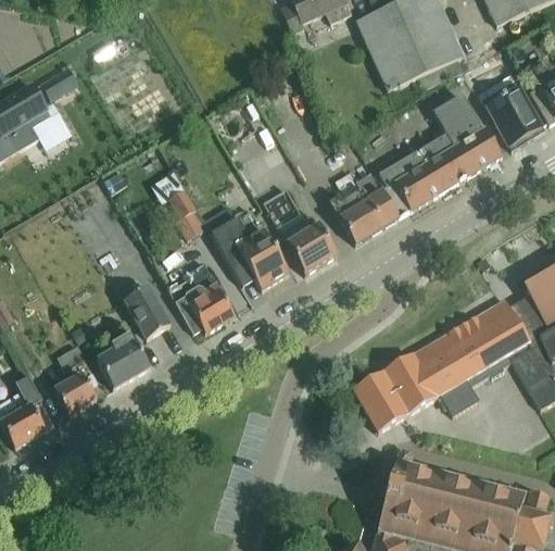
[(331,22),(351,13),(344,0),(292,0),(293,2),(280,8),(292,34),(304,28),(303,24),(328,13),(331,22)]
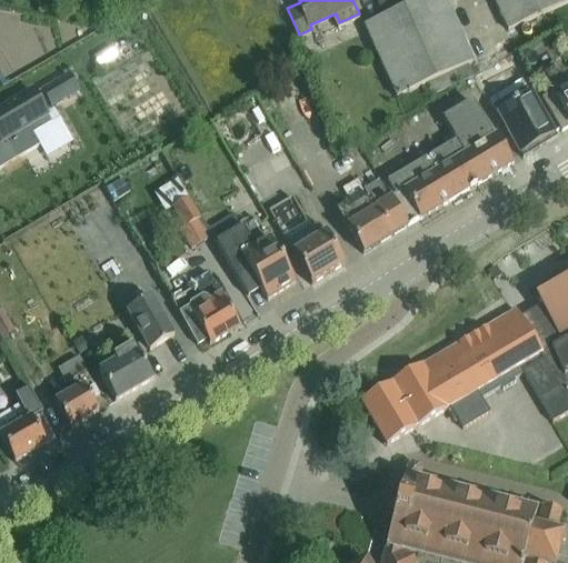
[(377,0),(384,13),(365,22),(397,92),(474,58),(447,0),(377,0)]
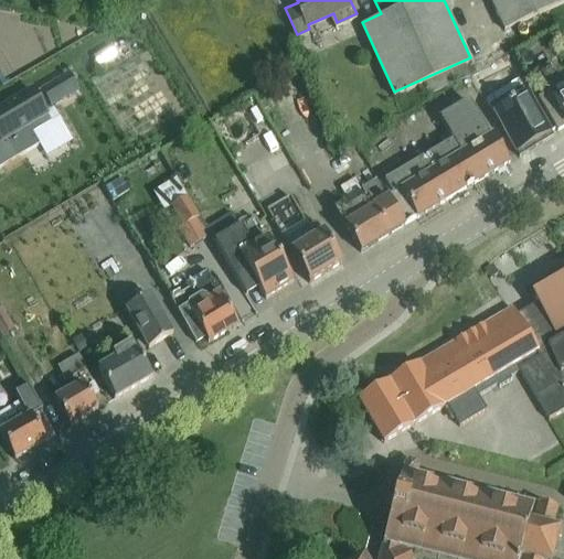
[(492,0),(504,25),(559,0),(492,0)]
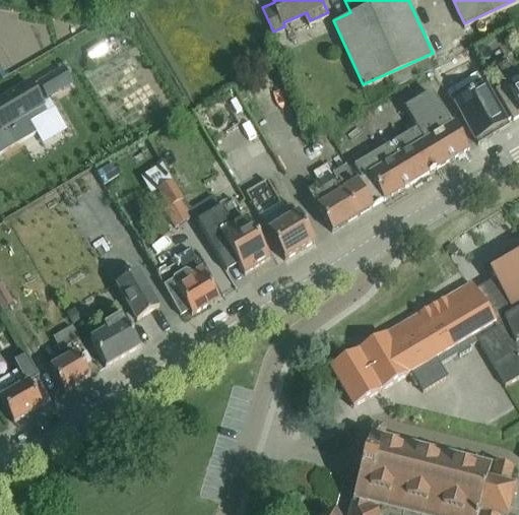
[(0,148),(37,127),(30,117),(48,107),(29,77),(0,94),(0,148)]
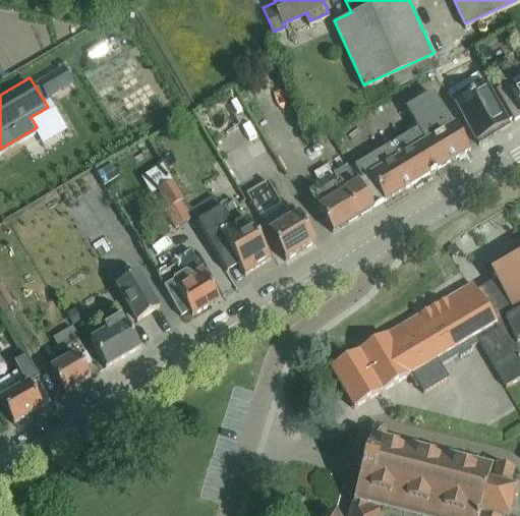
[(519,82),(512,88),(507,79),(496,87),(514,117),(519,113),(519,82)]
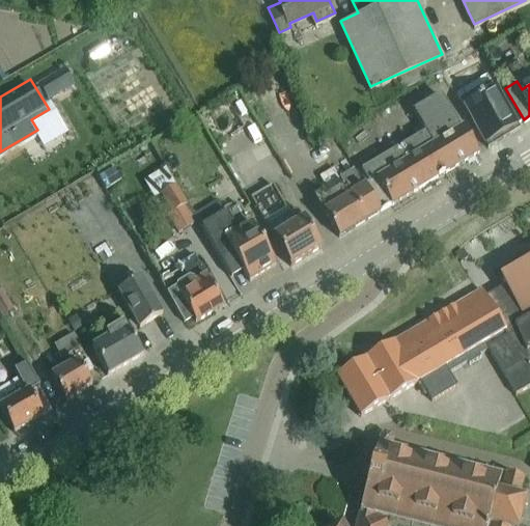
[(252,82),(242,86),(249,102),(258,98),(252,82)]
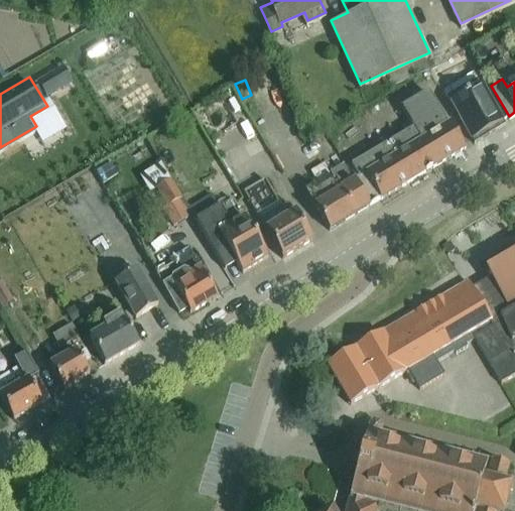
[(475,139),(506,121),(482,81),(451,99),(475,139)]
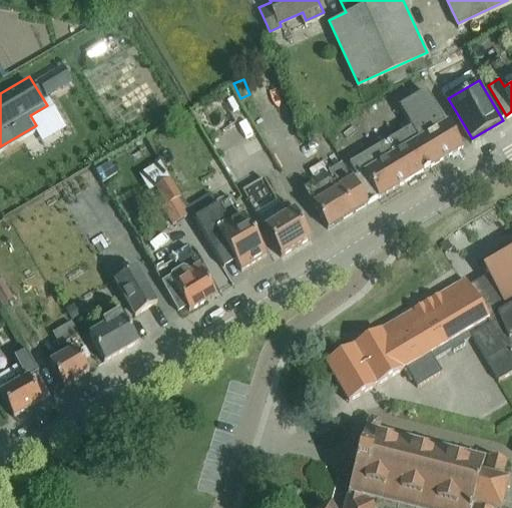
[(461,145),(463,144),(453,127),(448,118),(446,119),(427,88),(401,103),(412,123),(399,131),(350,161),(357,172),(352,175),(367,201),(368,200),(379,193),(379,194),(381,193),(461,144),(461,145)]
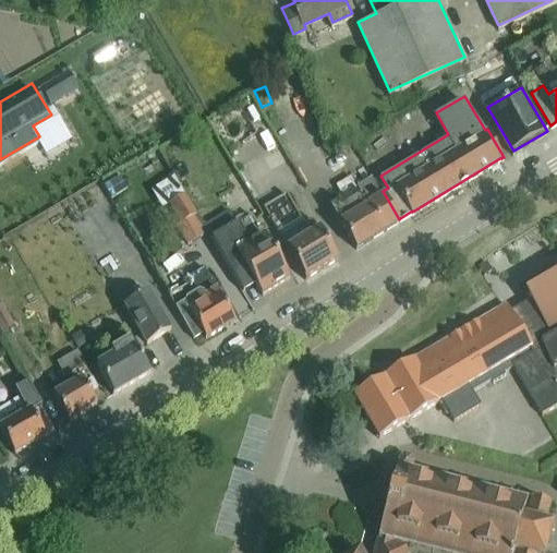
[(336,131),(348,124),(341,111),(329,118),(336,131)]
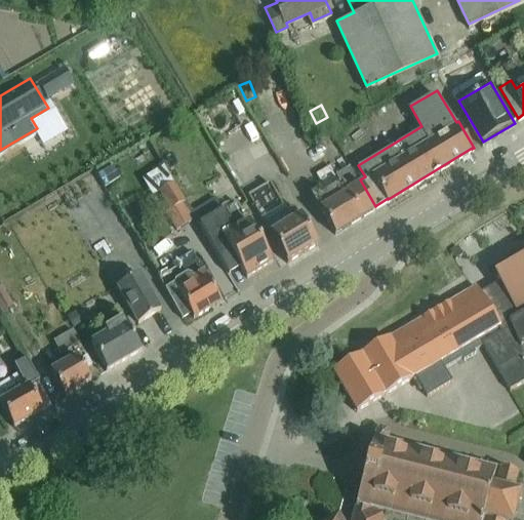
[(349,158),(360,154),(353,133),(341,137),(349,158)]
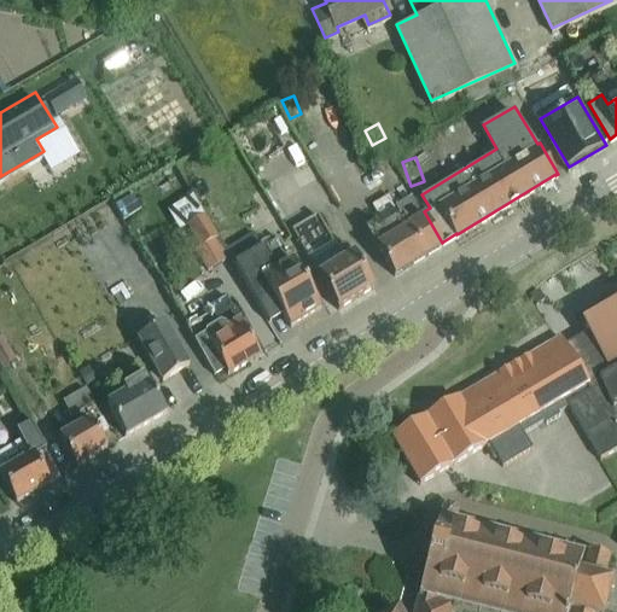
[(442,243),(424,211),(412,192),(397,202),(401,210),(379,223),(376,219),(367,225),(395,270),(442,243)]
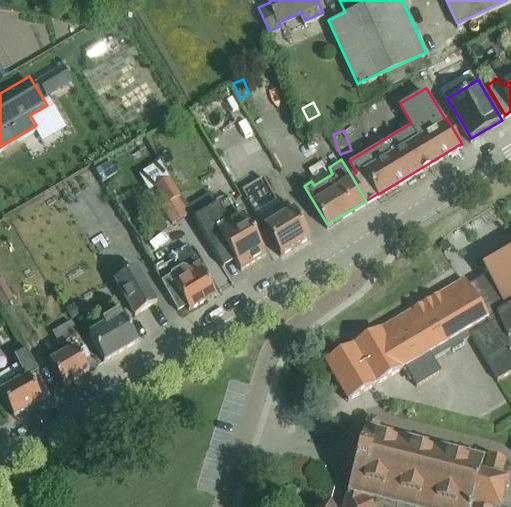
[(242,187),(281,252),(310,235),(288,199),(281,203),(264,174),(242,187)]
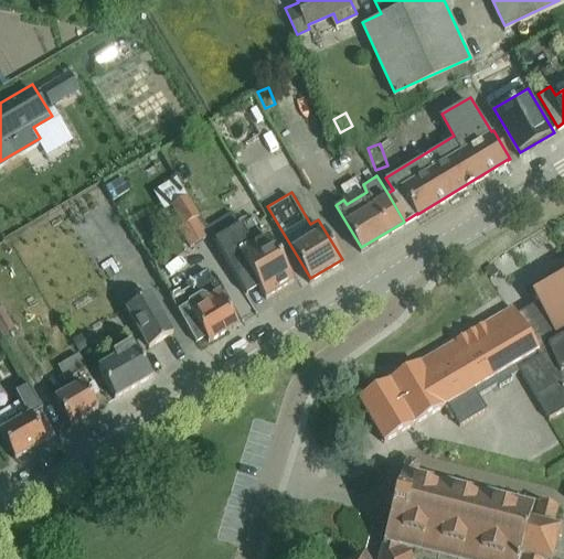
[(200,213),(189,193),(172,203),(182,222),(179,224),(191,244),(209,233),(198,215),(200,213)]
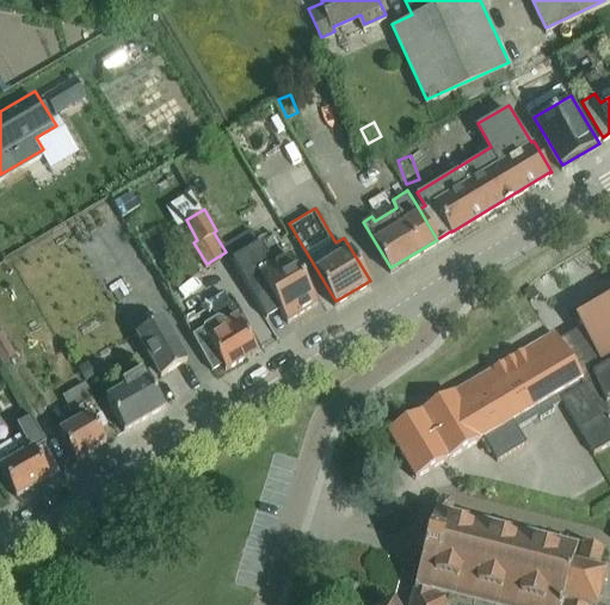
[(318,300),(290,254),(276,230),(262,240),(233,257),(267,314),(270,313),(265,307),(277,300),(288,318),(318,300)]
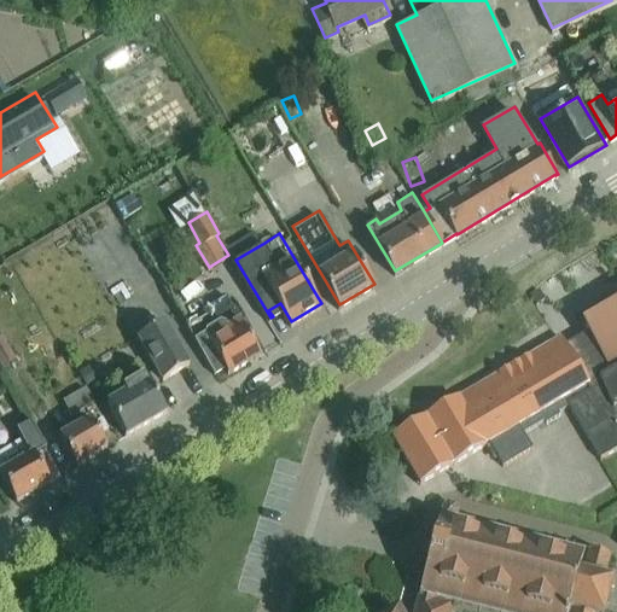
[(234,304),(227,291),(204,306),(208,310),(187,324),(199,343),(214,368),(225,362),(230,369),(261,350),(240,316),(246,313),(239,301),(234,304)]
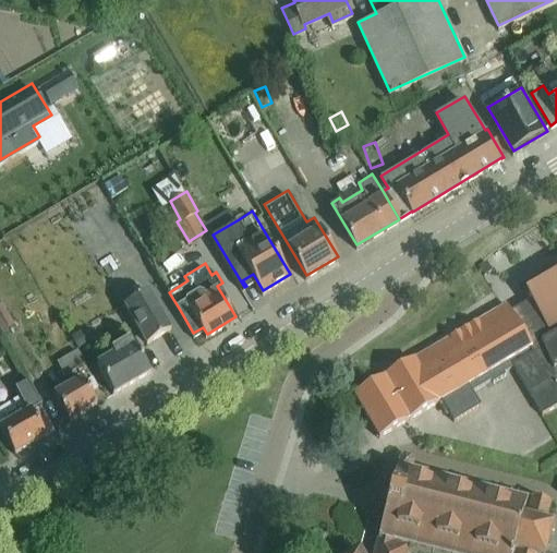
[(556,271),(527,289),(531,297),(521,302),(523,307),(527,304),(529,309),(540,332),(529,338),(532,344),(511,356),(443,397),(455,418),(482,401),(473,387),(493,375),(494,379),(506,371),(504,369),(513,363),(543,411),(556,403),(556,271)]
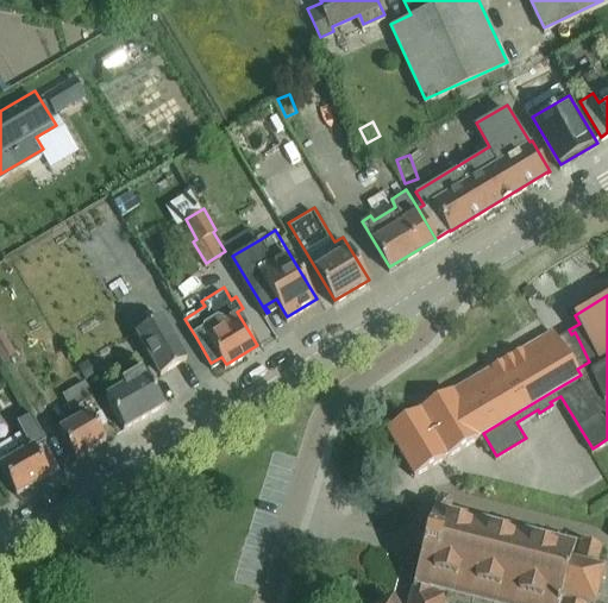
[(161,371),(187,355),(162,314),(136,330),(161,371)]
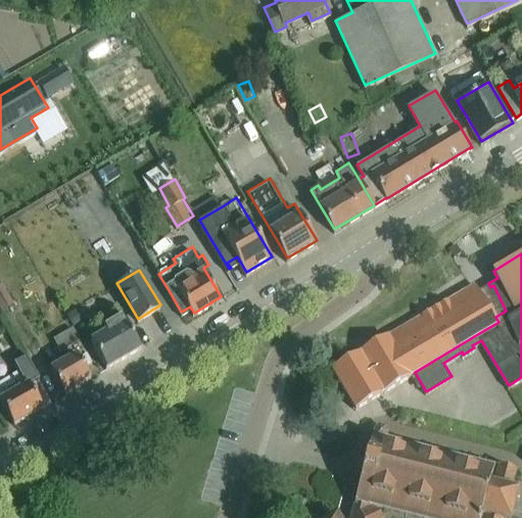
[(0,303),(2,308),(13,300),(3,280),(0,282),(0,303)]
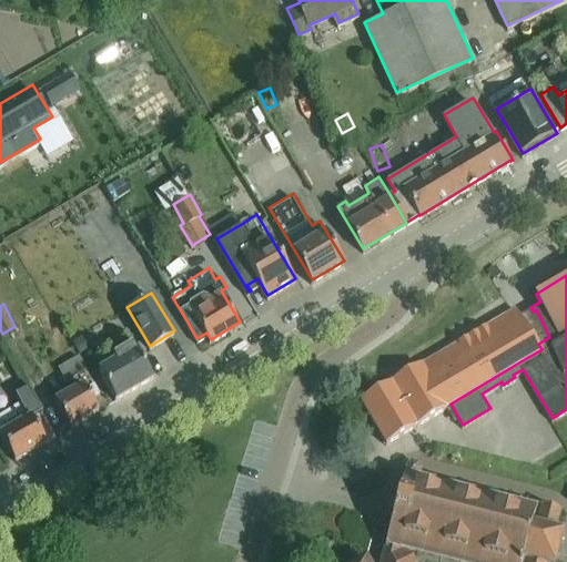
[(520,313),(516,305),(361,397),(386,440),(451,404),(520,361),(542,349),(538,344),(549,337),(538,314),(536,309),(533,312),(530,307),(520,313)]
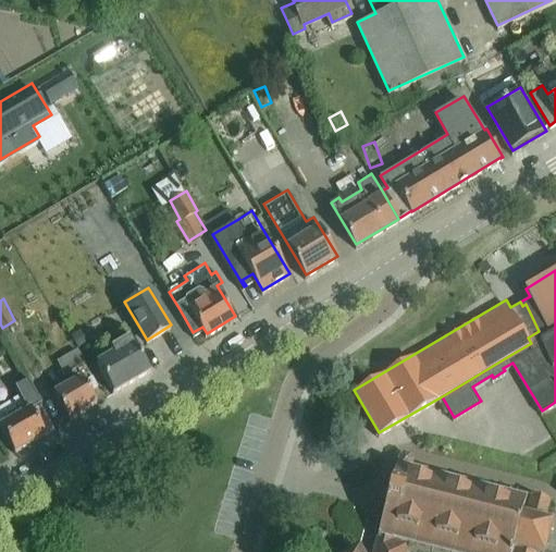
[(114,389),(151,367),(132,334),(110,347),(112,352),(97,360),(114,389)]
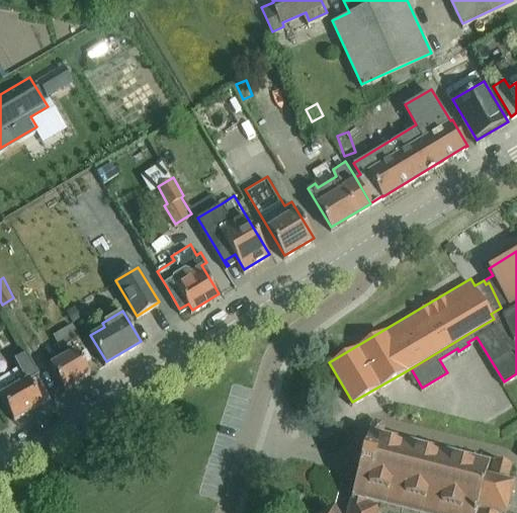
[(61,345),(80,334),(72,321),(53,332),(61,345)]
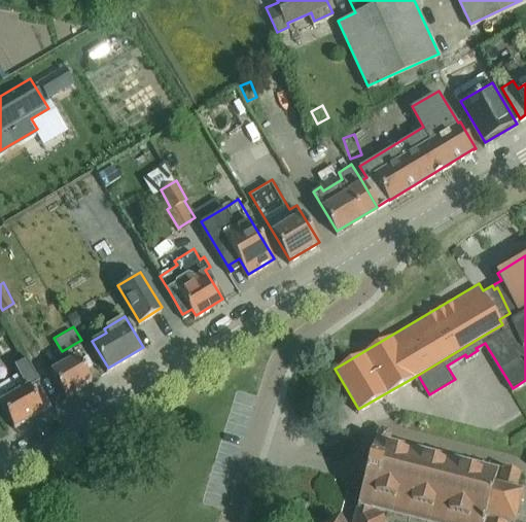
[(66,393),(92,378),(77,353),(51,370),(66,393)]
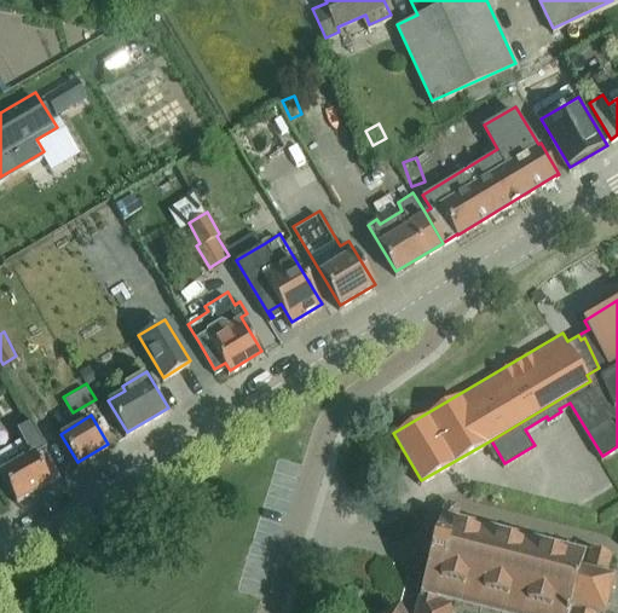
[(0,470),(17,498),(51,478),(35,451),(47,444),(32,418),(17,427),(22,435),(0,449),(0,470)]
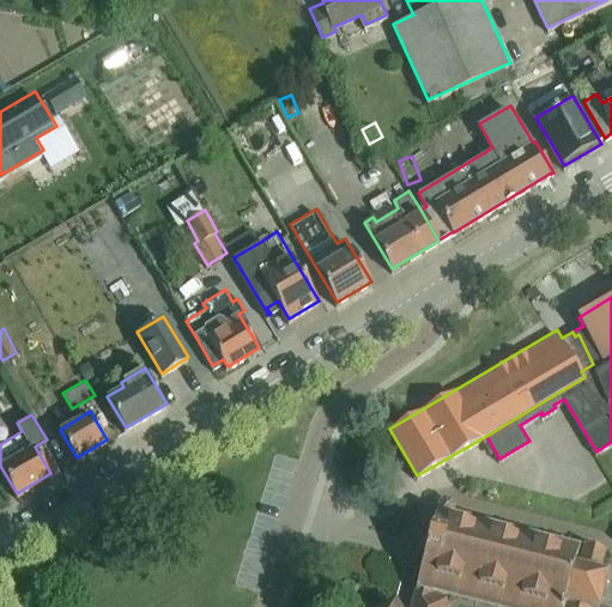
[(411,606),(444,606),(447,600),(452,601),(454,596),(460,598),(474,601),(484,604),(496,606),(598,606),(610,565),(601,564),(606,548),(561,536),(559,540),(525,532),(453,513),(455,503),(452,498),(444,496),(440,499),(429,539),(423,536),(418,535),(414,553),(425,556),(416,588),(417,588),(411,606)]
